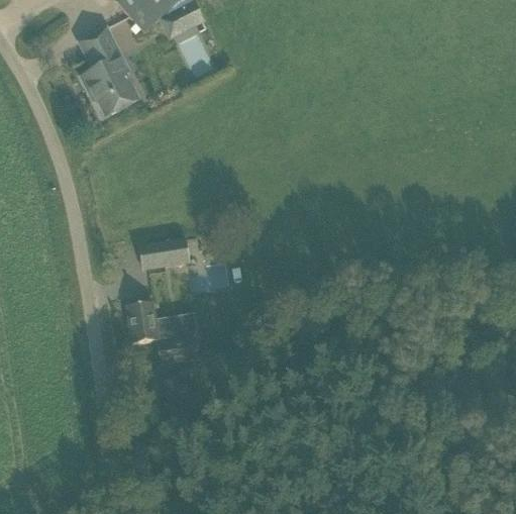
[(114,0),(145,32),(179,0),(114,0)]
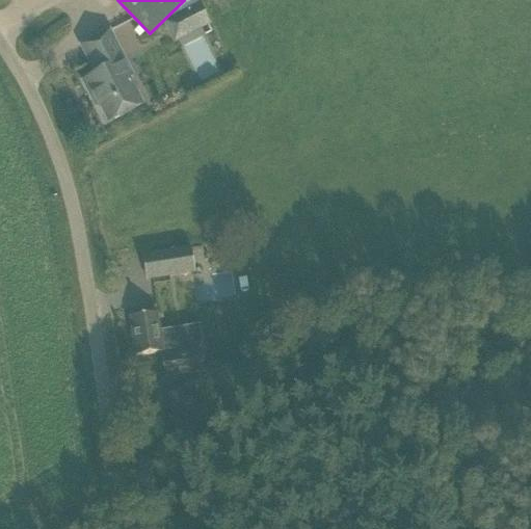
[(212,22),(201,0),(198,0),(177,11),(187,34),(212,22)]
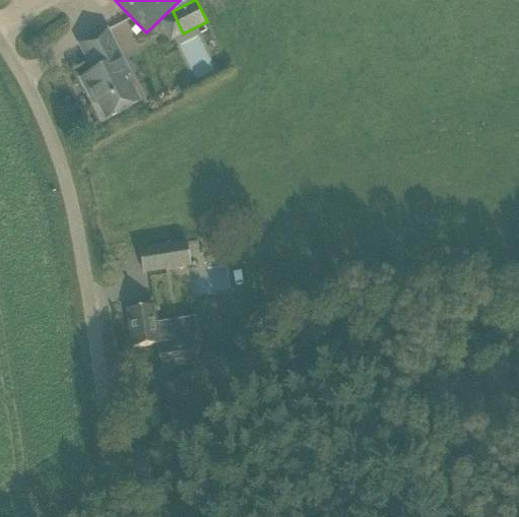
[(130,72),(108,27),(80,42),(94,69),(82,76),(94,101),(99,100),(107,117),(139,100),(126,73),(130,72)]
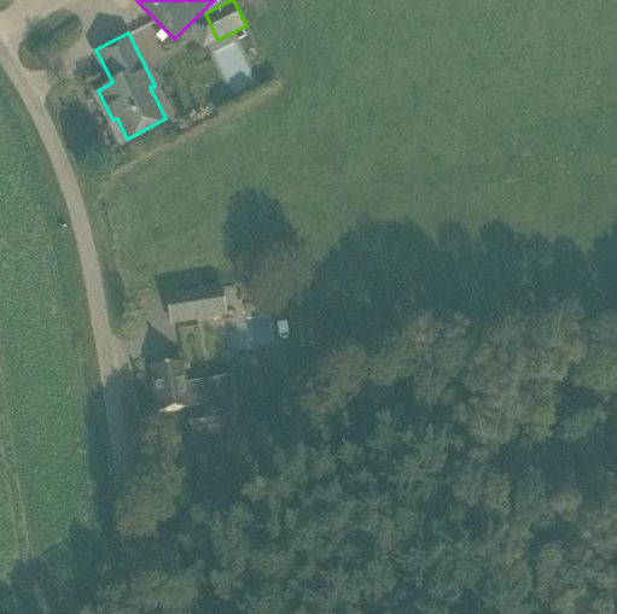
[(221,285),(181,291),(185,320),(226,313),(221,285)]
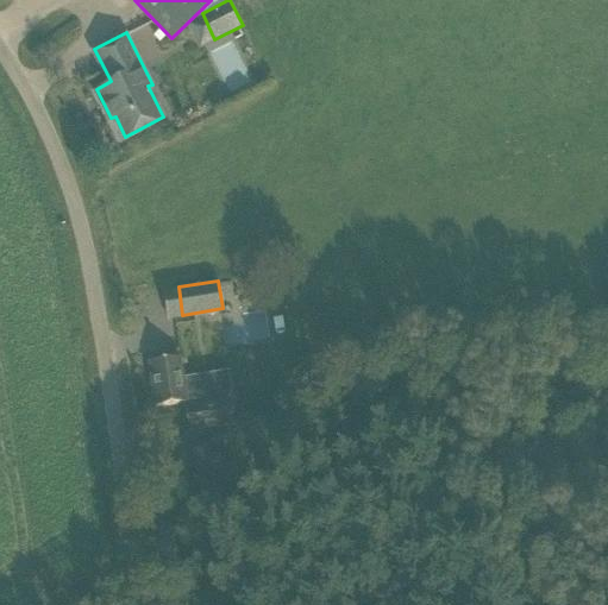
[(181,355),(148,360),(156,405),(188,402),(188,404),(186,404),(189,429),(236,422),(232,397),(210,401),(206,373),(185,377),(181,355)]
